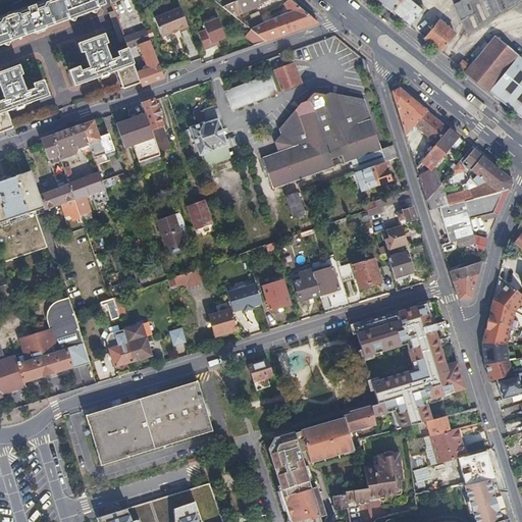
[(5,0),(0,3),(0,10),(20,0),(5,0)]
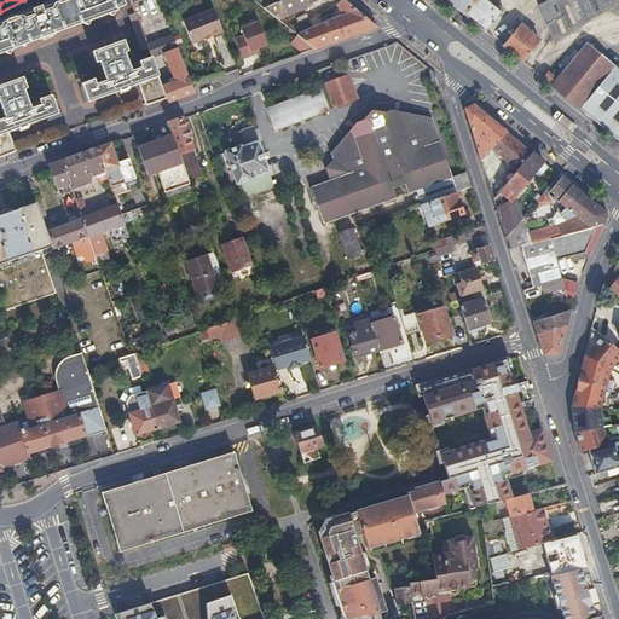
[(123,5),(121,0),(77,0),(76,1),(74,0),(64,0),(56,4),(52,10),(44,12),(40,6),(33,9),(35,16),(25,19),(21,16),(3,23),(1,28),(0,28),(0,53),(116,10),(115,9),(123,5)]
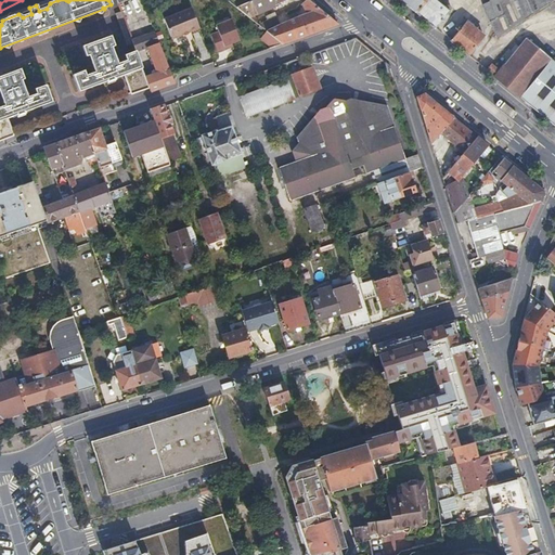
[(253,15),(285,0),(252,0),(243,4),(235,8),(255,23),(257,20),(253,15)]
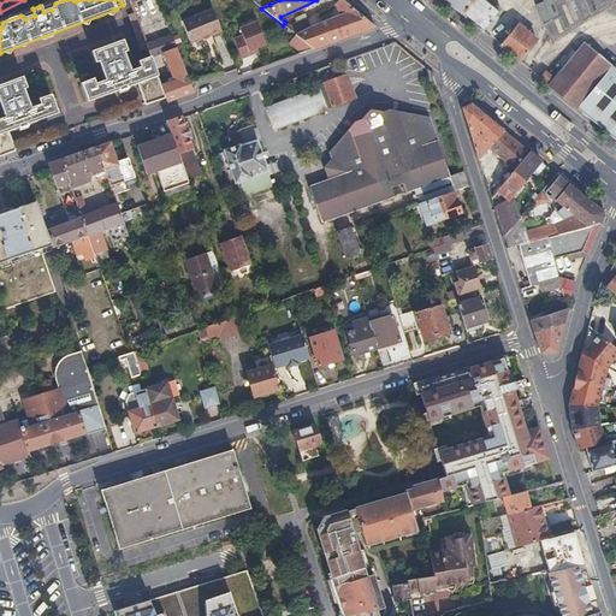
[(295,34),(313,48),(374,25),(342,0),(338,0),(333,7),(336,17),(300,33),(295,23),(285,27),(295,34)]
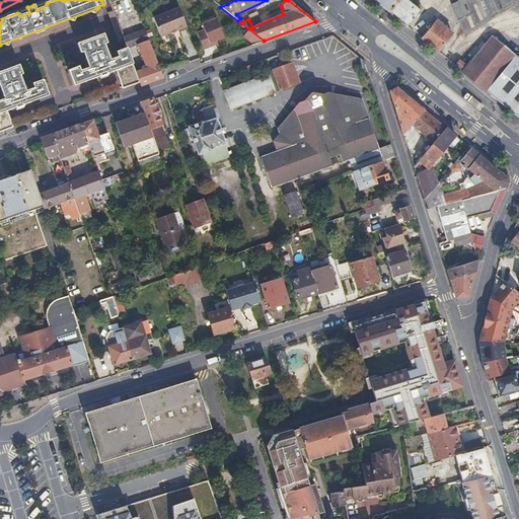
[(373,0),(389,13),(400,0),(373,0)]
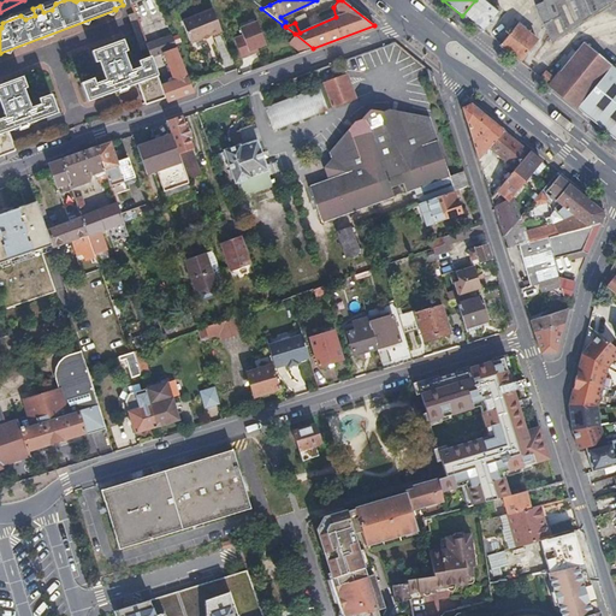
[(475,0),(462,16),(483,31),(499,12),(485,0),(475,0)]
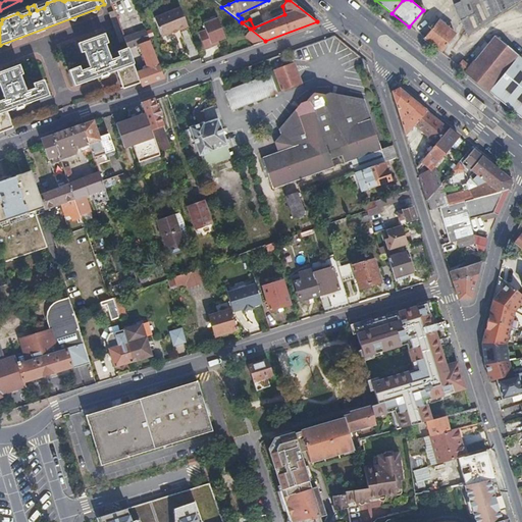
[(485,0),(486,0),(496,18),(521,0),(461,0),(453,4),(461,20),(475,14),(472,6),(485,0)]
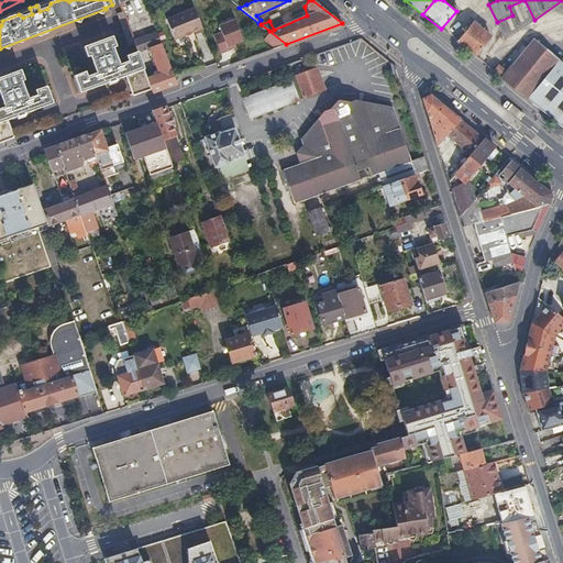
[(497,22),(506,42),(514,33),(534,20),(525,0),(523,0),(509,7),(512,15),(497,22)]
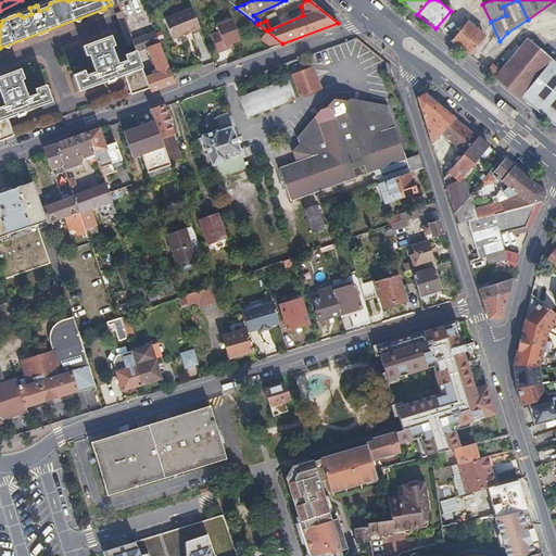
[(199,27),(190,8),(163,19),(172,39),(189,32),(199,27)]
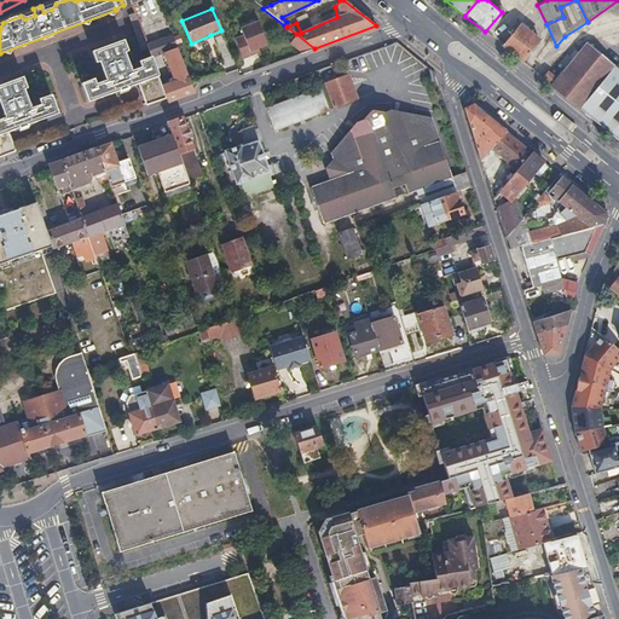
[(140,51),(149,47),(148,44),(136,13),(128,16),(140,51)]
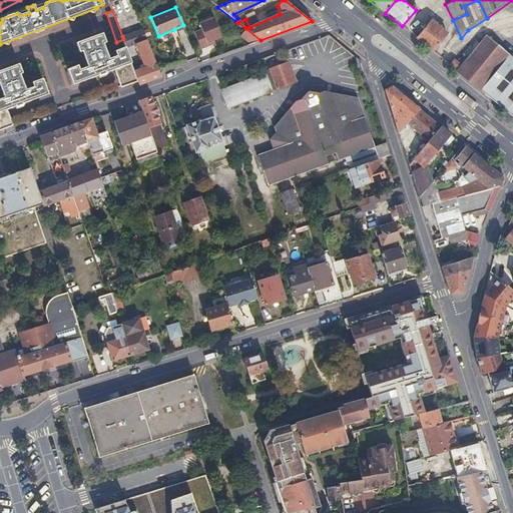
[(200,47),(201,48),(207,45),(206,42),(222,36),(214,16),(198,22),(201,28),(194,31),(200,47)]
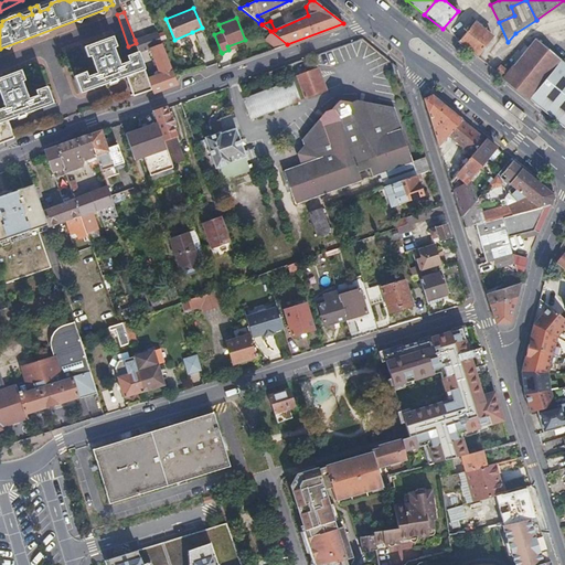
[(458,42),(477,56),(492,38),(473,22),(458,42)]
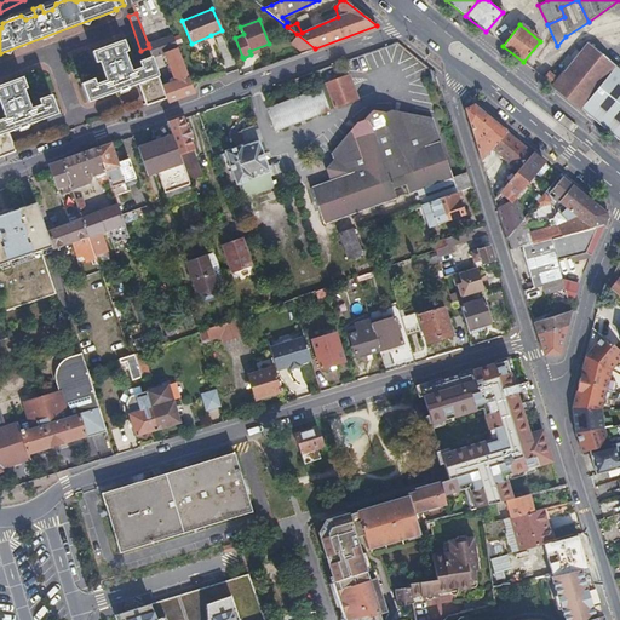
[(291,42),(303,53),(315,49),(297,34),(291,42)]
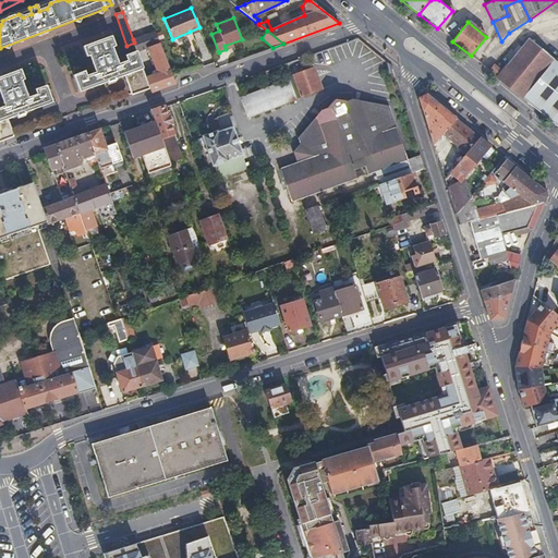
[(147,77),(150,87),(152,92),(176,83),(172,73),(154,32),(133,39),(134,43),(136,51),(137,52),(147,48),(157,73),(147,77)]
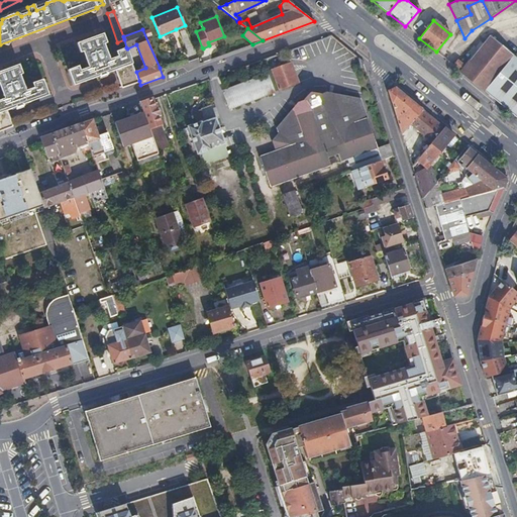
[(114,70),(121,88),(139,81),(136,72),(127,48),(126,47),(115,52),(117,57),(109,60),(103,44),(106,42),(103,33),(77,43),(81,53),(84,52),(89,67),(80,71),(78,67),(68,70),(74,86),(98,77),(99,78),(106,76),(105,74),(114,70)]
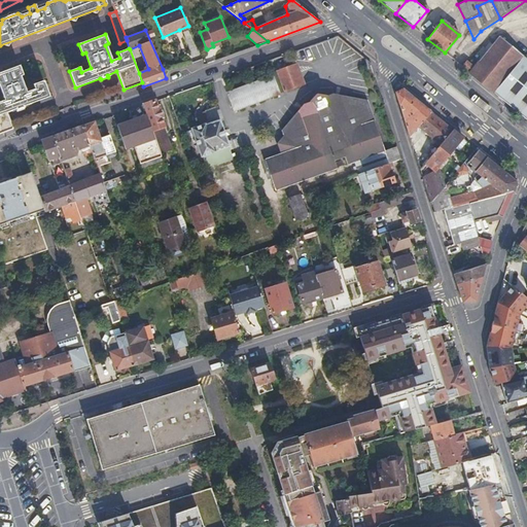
[(462,67),(493,93),(523,58),(498,37),(475,67),(466,61),(462,67)]
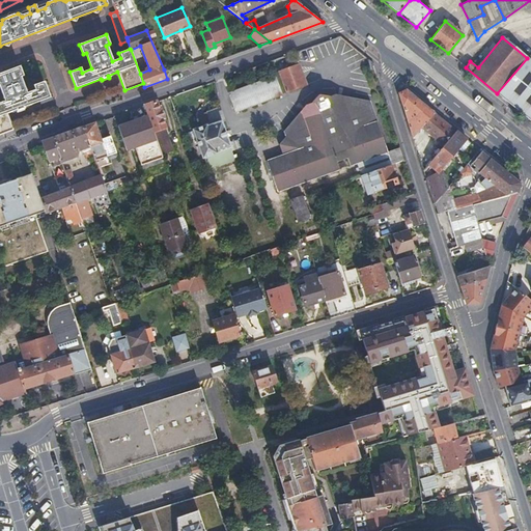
[(296,51),(268,60),(274,75),(279,74),(286,92),(307,84),(296,51)]
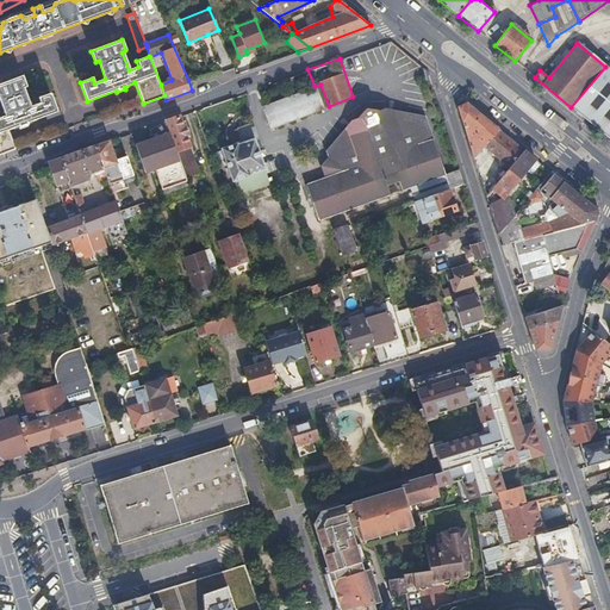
[(605,67),(571,107),(587,120),(609,138),(609,69),(605,67)]
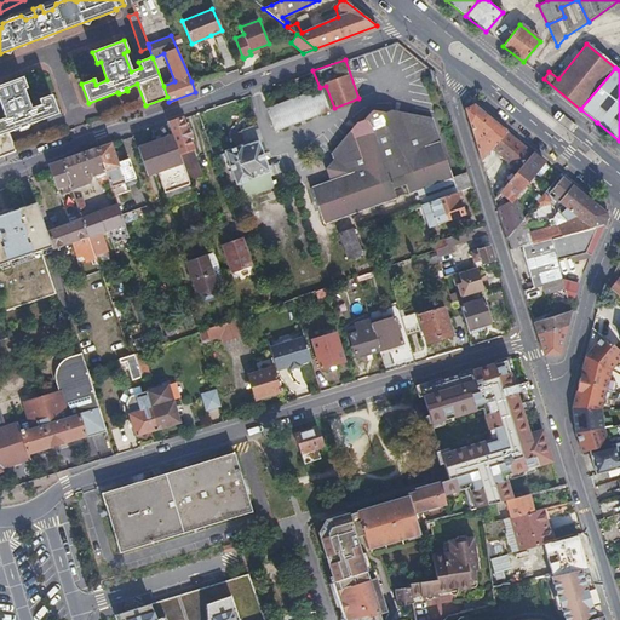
[(0,159),(15,154),(7,135),(17,131),(18,132),(27,128),(27,127),(57,114),(50,96),(39,101),(41,105),(30,109),(24,90),(26,90),(22,78),(0,86),(0,107),(5,120),(0,121),(0,159)]
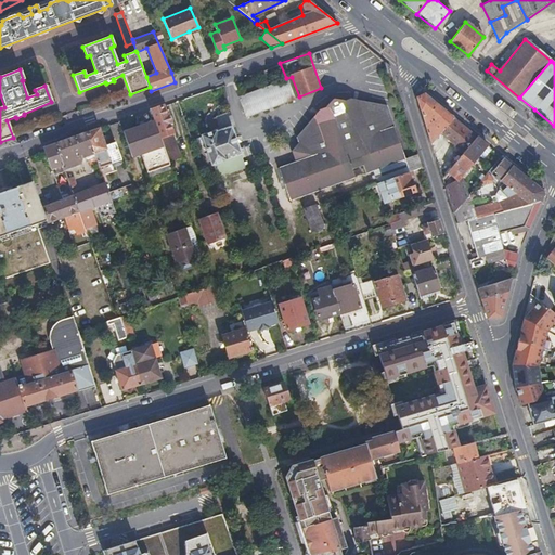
[(288,80),(284,81),(289,101),(296,98),(288,80)]
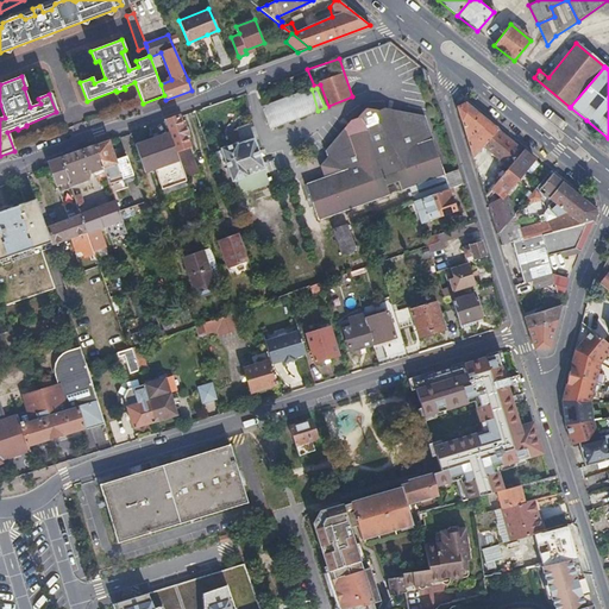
[(318,111),(312,89),(263,108),(270,127),(318,111)]
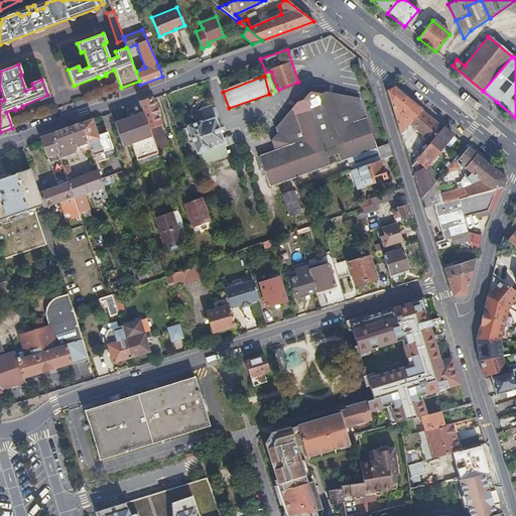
[(198,91),(195,83),(184,86),(187,95),(198,91)]
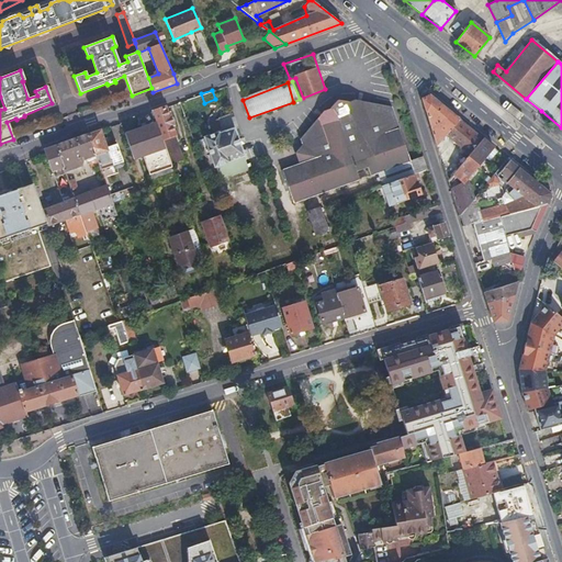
[(204,103),(201,93),(183,100),(187,110),(204,103)]
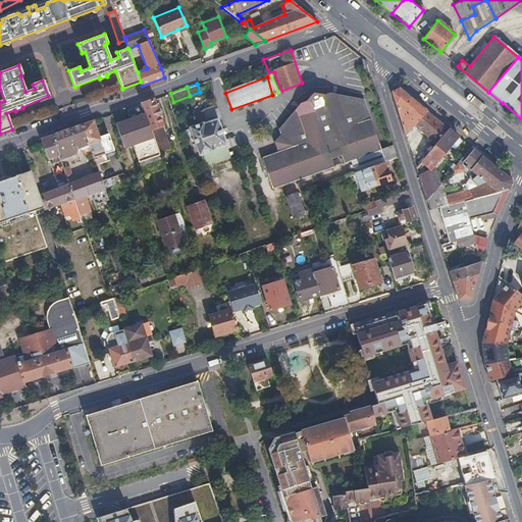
[(417,119),(425,109),(399,88),(392,92),(406,135),(414,124),(417,127),(421,122),(417,119)]
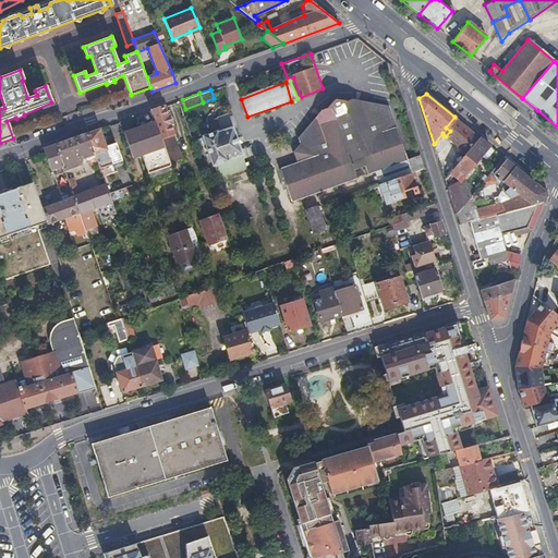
[(306,141),(304,144),(318,192),(375,171),(379,184),(391,180),(411,172),(424,168),(421,156),(408,159),(388,105),(355,98),(349,100),(336,98),(328,107),(323,108),(304,132),(306,141)]
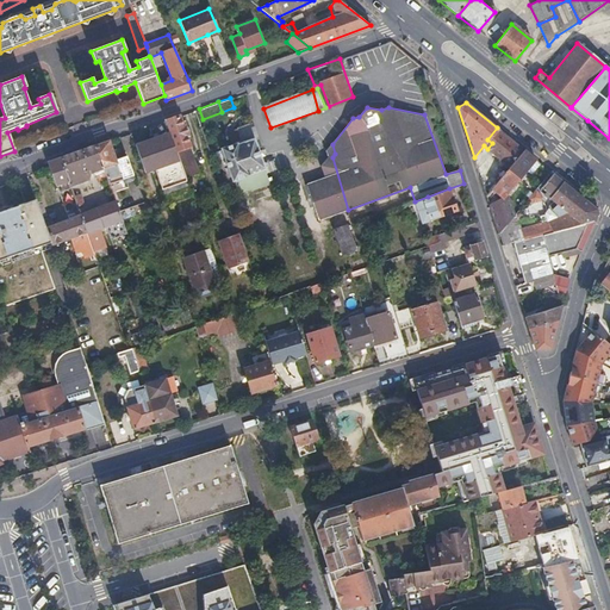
[(179,116),(166,120),(169,132),(185,178),(199,172),(187,136),(188,135),(185,124),(182,124),(179,116)]
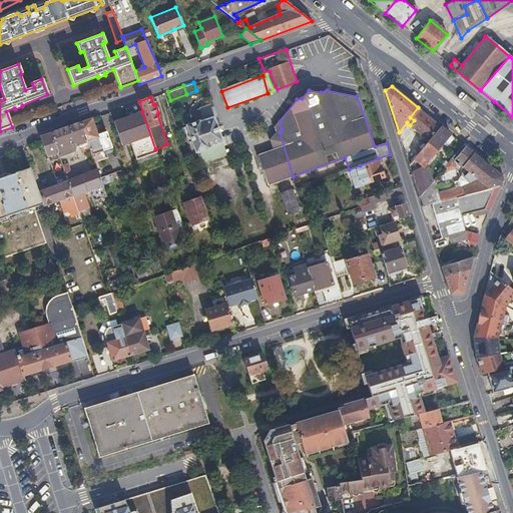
[(212,160),(227,154),(210,104),(200,108),(203,115),(198,117),(198,119),(185,125),(196,152),(197,152),(199,160),(210,156),(212,160)]
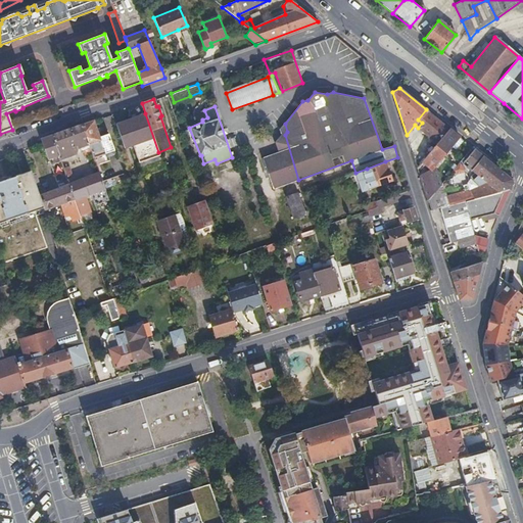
[(436,142),(448,129),(426,109),(418,120),(422,123),(418,128),(436,142)]
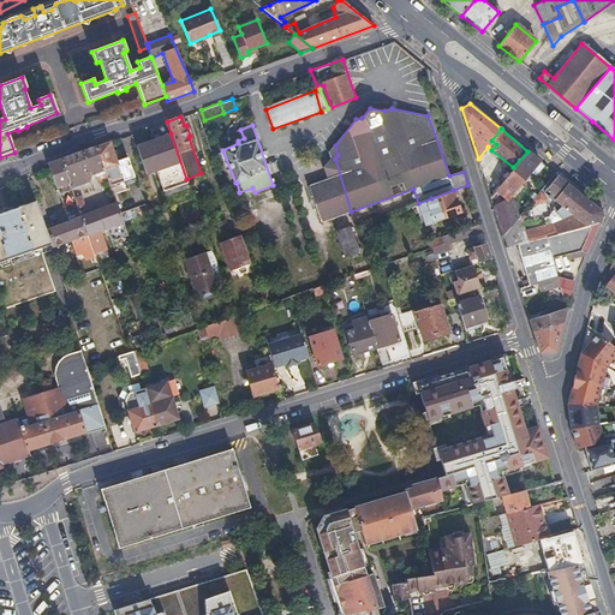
[(171,133),(147,142),(156,171),(163,191),(187,183),(186,179),(171,133)]
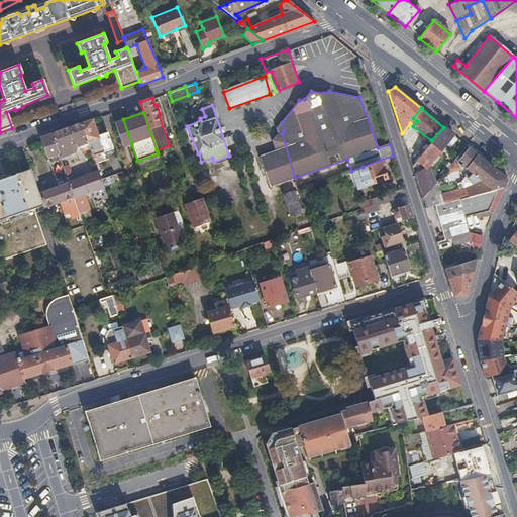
[(93,119),(82,123),(91,149),(93,156),(113,148),(107,132),(99,135),(93,119)]
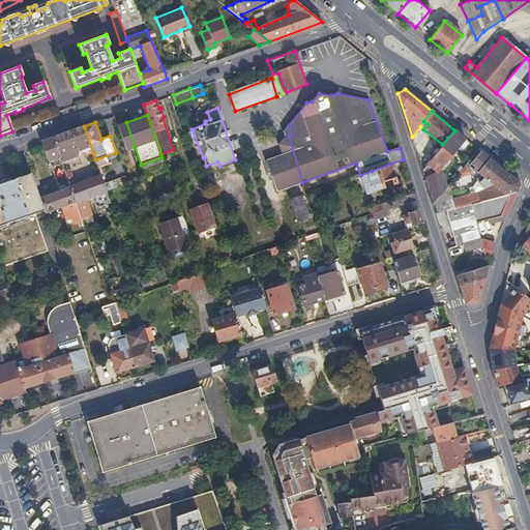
[(126,122),(117,125),(126,150),(135,147),(126,122)]
